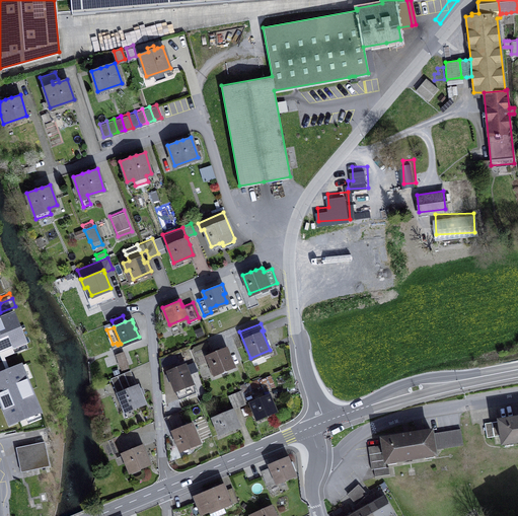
[(194,346),(197,354),(208,349),(205,341),(194,346)]
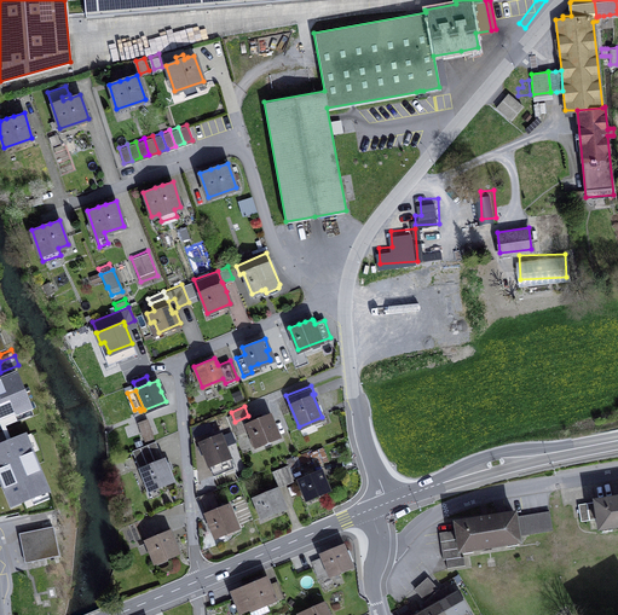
[(246,423),(255,445),(278,435),(269,413),(246,423)]
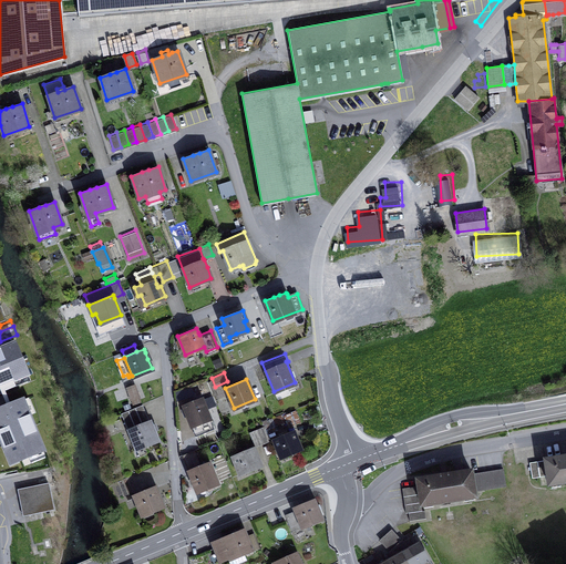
[(126,386),(131,398),(139,395),(134,382),(126,386)]
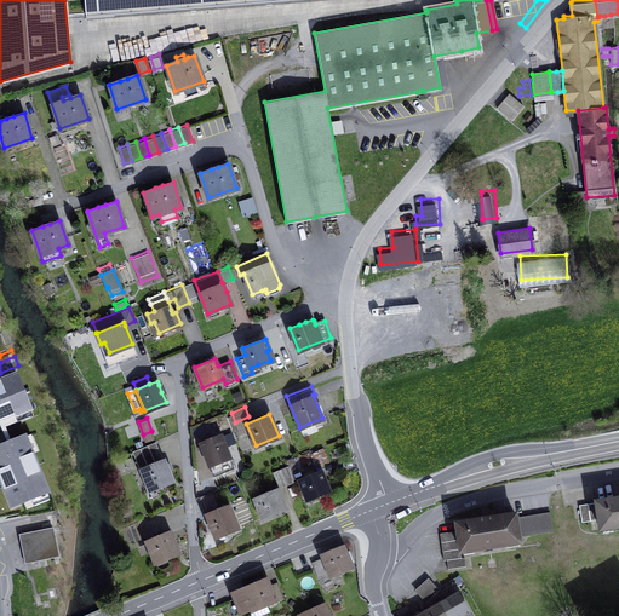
[(205,432),(205,425),(191,426),(193,443),(200,442),(200,432),(205,432)]
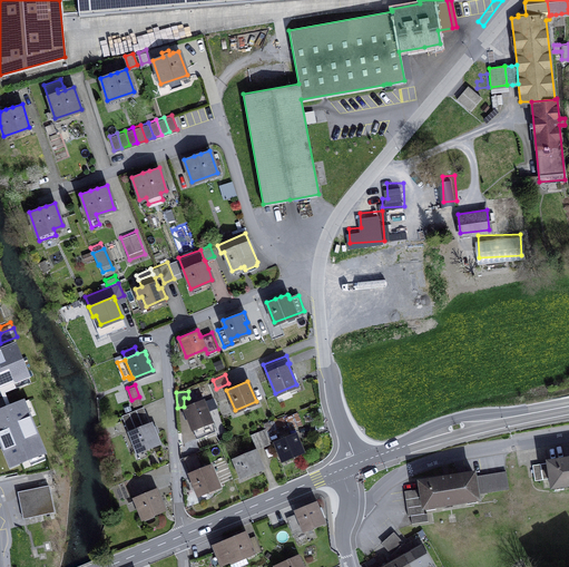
[(197,436),(214,429),(206,409),(215,406),(212,397),(184,407),(192,427),(194,427),(197,436)]
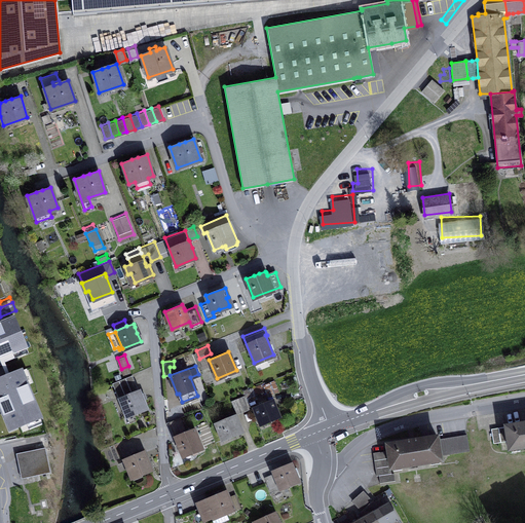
[(112,381),(117,396),(138,387),(132,373),(112,381)]
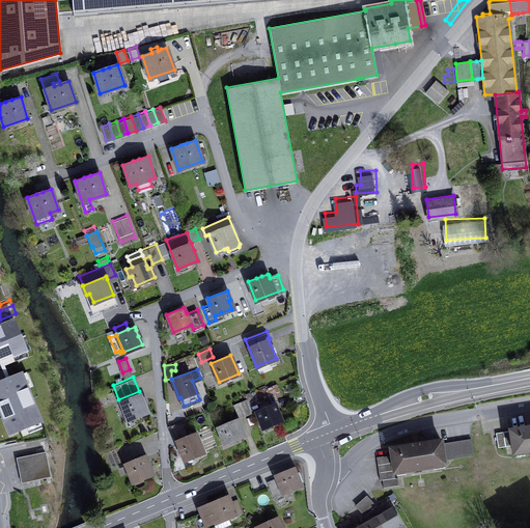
[(0,414),(48,404),(44,382),(0,391),(0,414)]
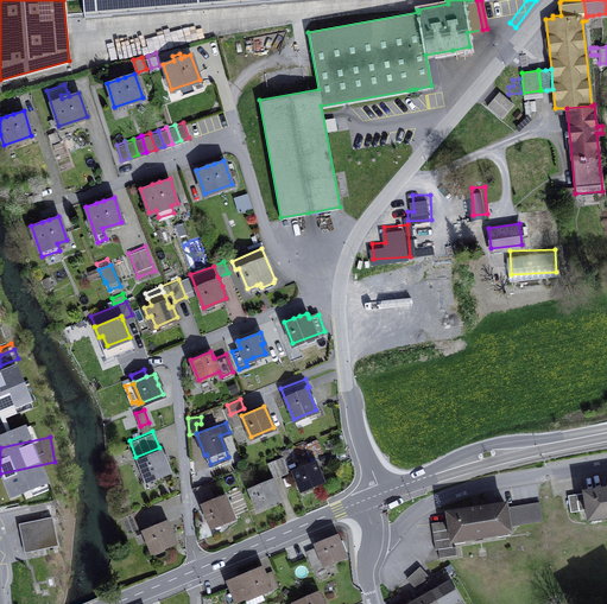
[(314,439),(305,443),(310,453),(318,450),(314,439)]
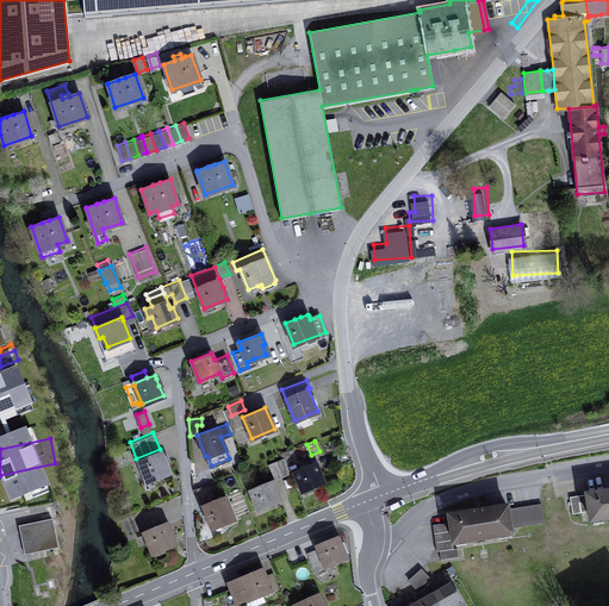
[(302,445),(283,453),(285,458),(304,451),(302,445)]
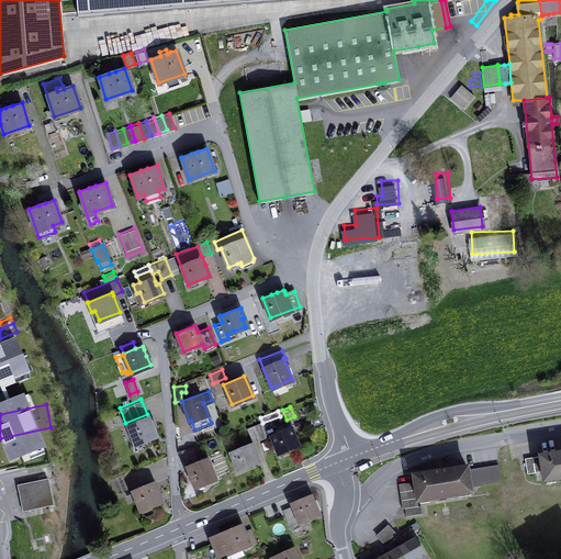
[(127,425),(135,444),(156,435),(153,426),(156,424),(154,418),(149,420),(148,416),(127,425)]
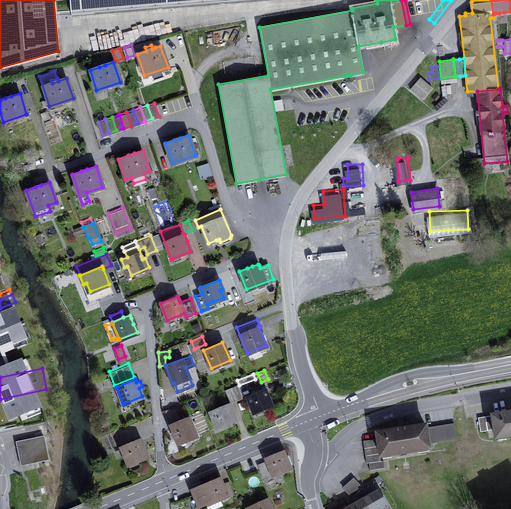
[(224,388),(229,401),(242,396),(237,383),(224,388)]
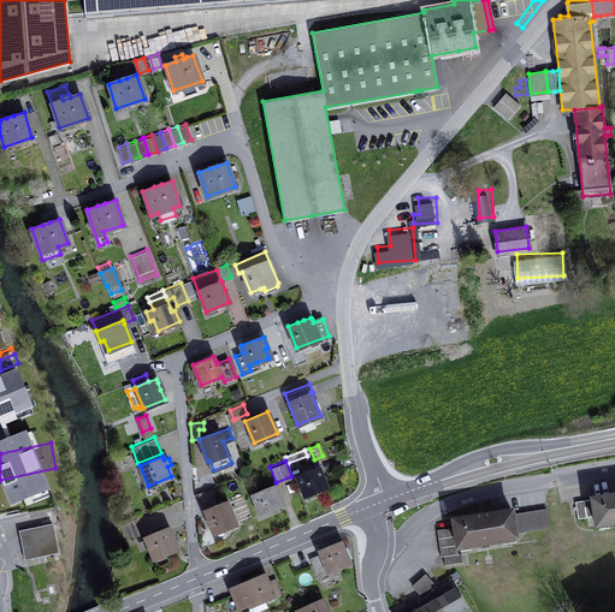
[(297,476),(305,494),(326,485),(319,467),(297,476)]
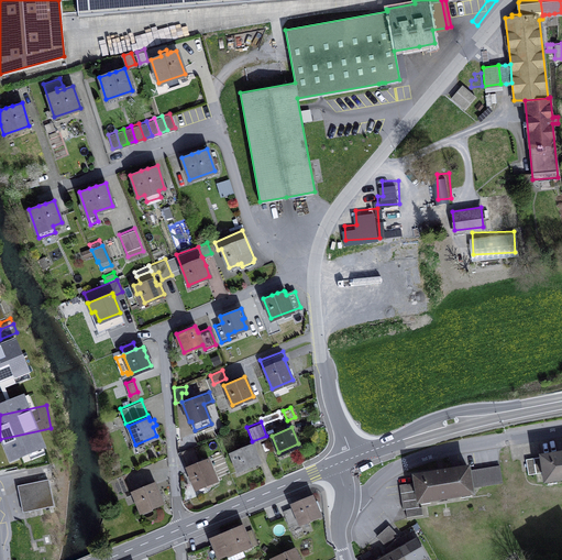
[(2,439),(6,456),(45,447),(42,431),(2,439)]
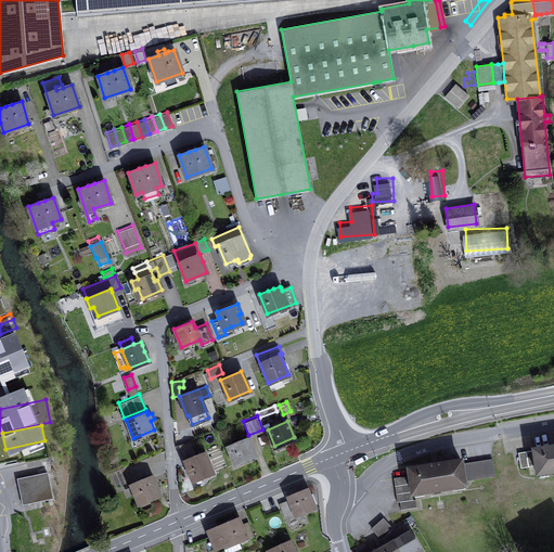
[(228,446),(234,463),(255,454),(248,437),(244,439),(243,434),(232,438),(233,444),(228,446)]
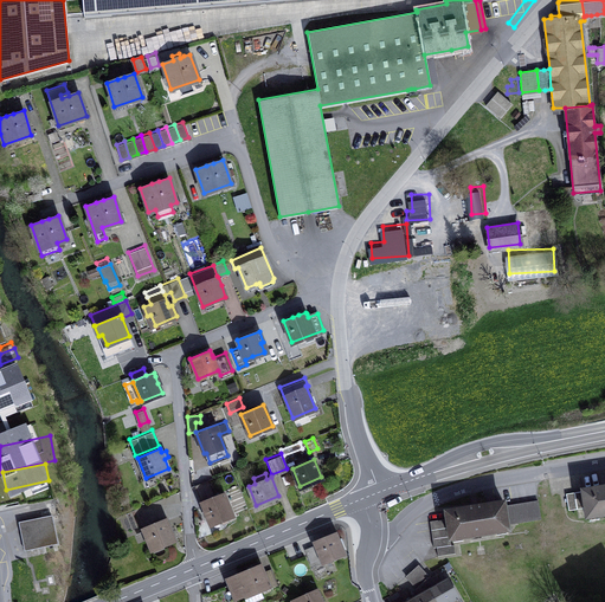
[(207,478),(194,483),(201,502),(214,496),(207,478)]
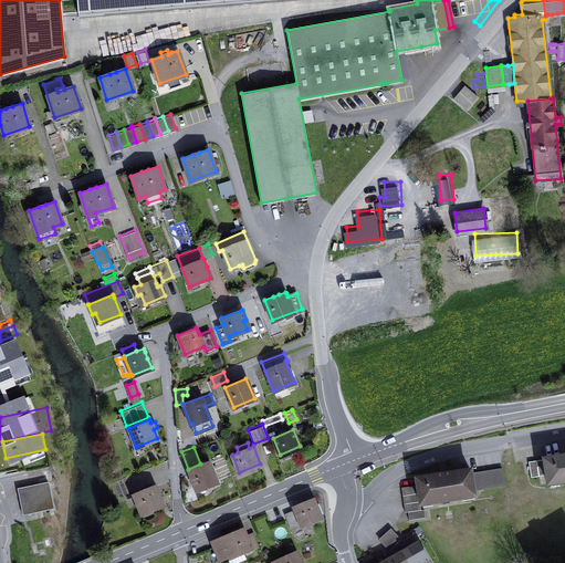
[(547,481),(564,479),(564,454),(527,459),(531,475),(546,472),(547,481)]
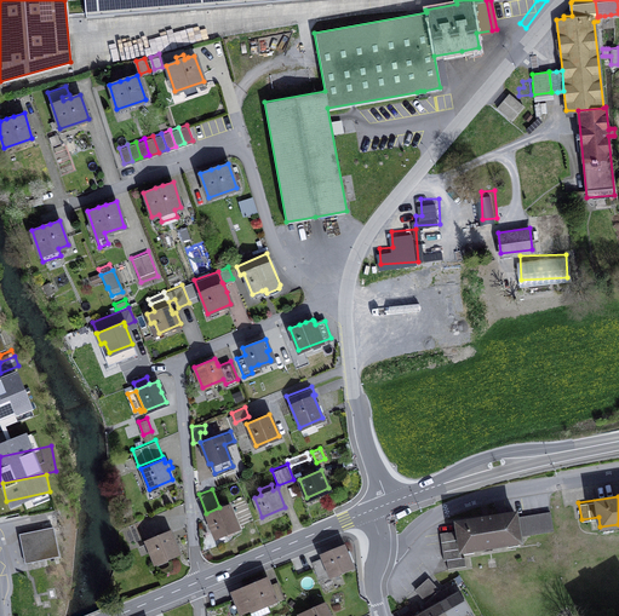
[(206,513),(215,536),(239,527),(229,504),(219,507),(206,513)]
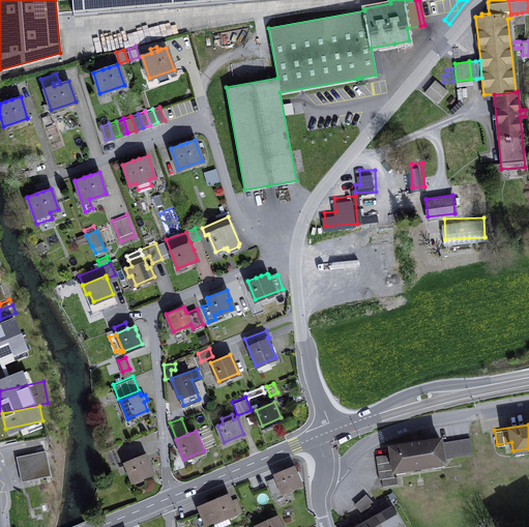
[(472,452),(470,437),(440,441),(440,439),(416,442),(389,446),(390,451),(393,470),(443,462),(442,457),(472,452)]
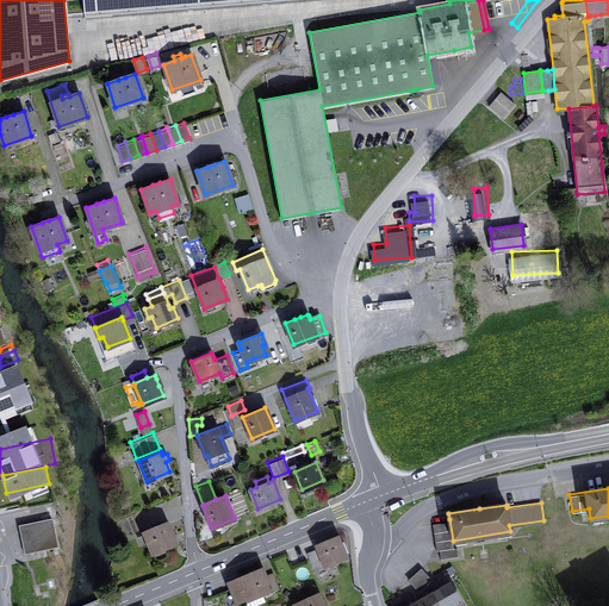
[(24,551),(57,544),(51,517),(49,517),(19,524),(22,537),(24,551)]
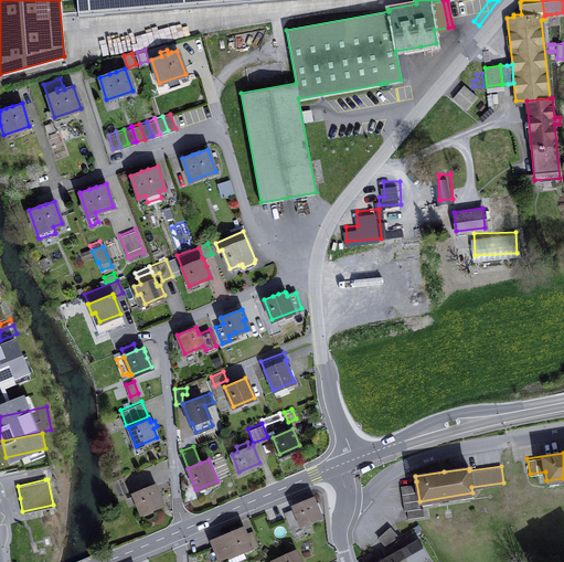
[(423,506),(421,507),(419,501),(416,481),(400,485),(404,509),(406,508),(407,517),(424,515),(423,506)]
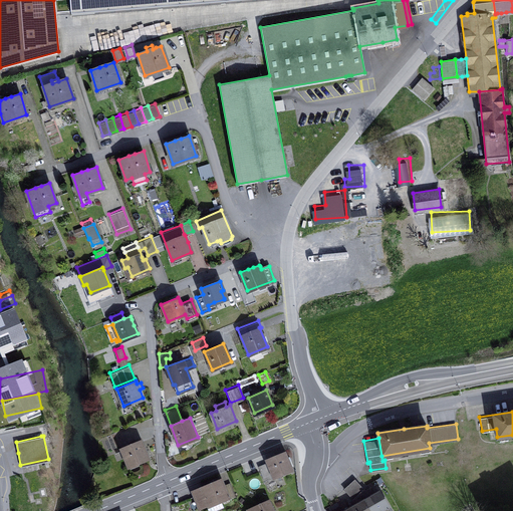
[(129,465),(147,457),(140,440),(120,447),(129,465)]
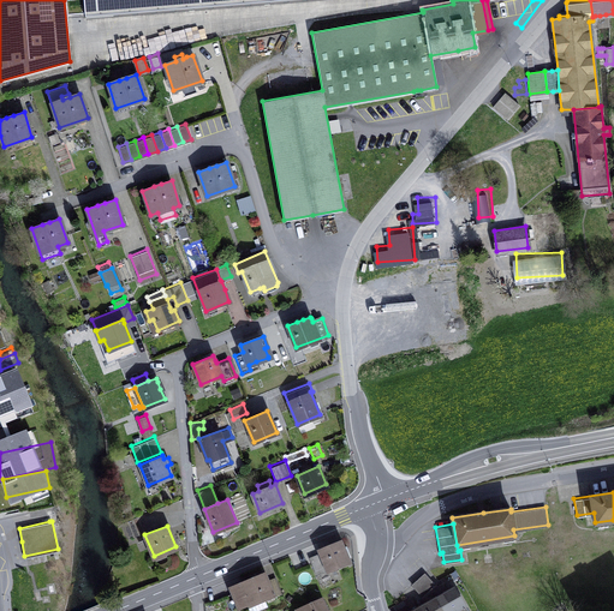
[(310,558),(316,574),(349,561),(344,550),(343,545),(340,540),(319,549),(321,553),(310,558)]
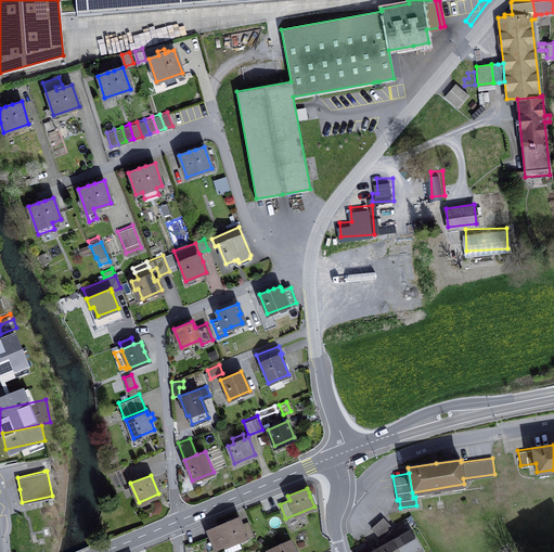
[(386,533),(393,526),(382,514),(370,525),(381,537),(386,533)]
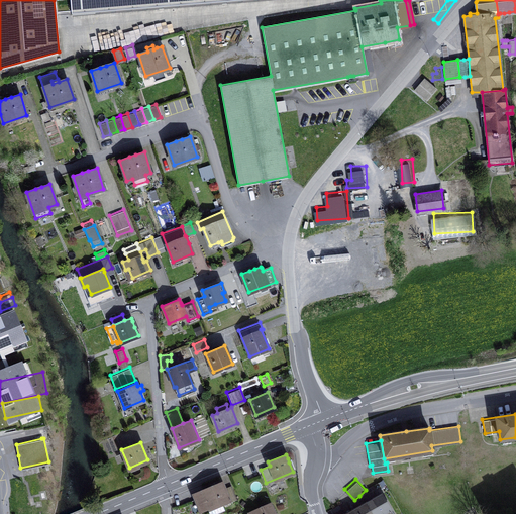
[(222,509),(220,504),(236,497),(231,485),(225,488),(222,481),(214,484),(209,486),(194,493),(201,510),(208,506),(211,512),(214,513),(222,509)]
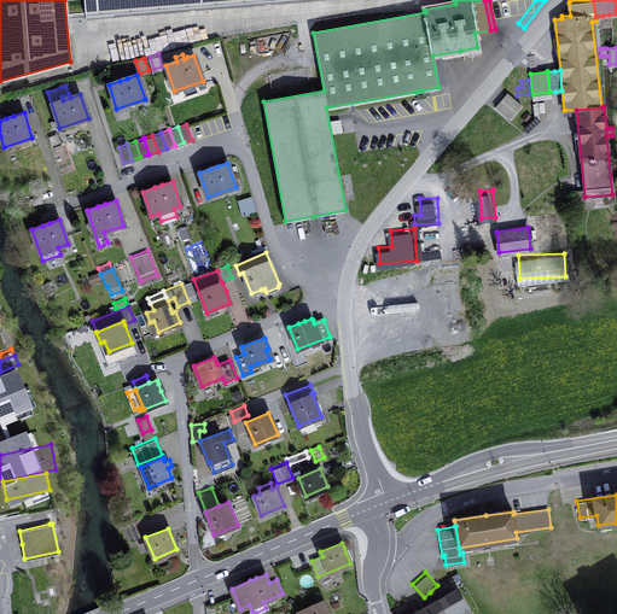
[(444,584),(438,586),(437,585),(430,592),(434,596),(435,595),(438,600),(447,613),(471,613),(455,588),(449,591),(444,584)]
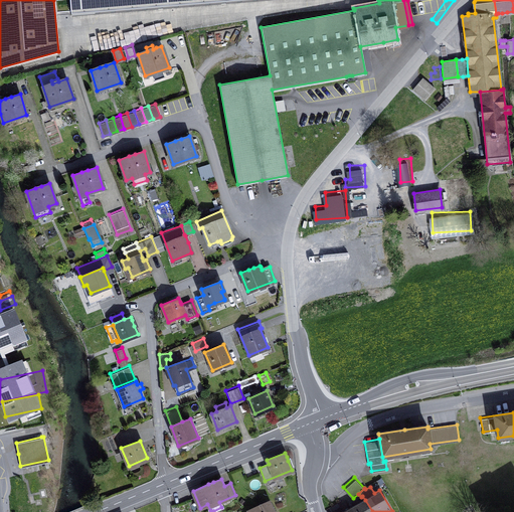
[(350,506),(353,511),(372,511),(365,500),(362,496),(361,497),(358,494),(353,498),(352,499),(355,504),(350,506)]
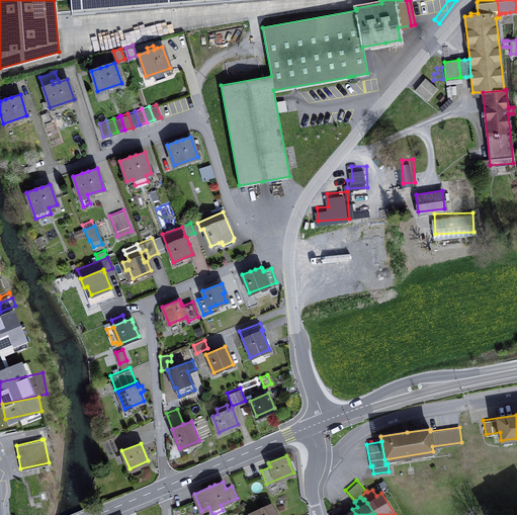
[(275,514),(270,504),(269,505),(267,502),(261,504),(263,508),(250,513),(251,514),(275,514)]
